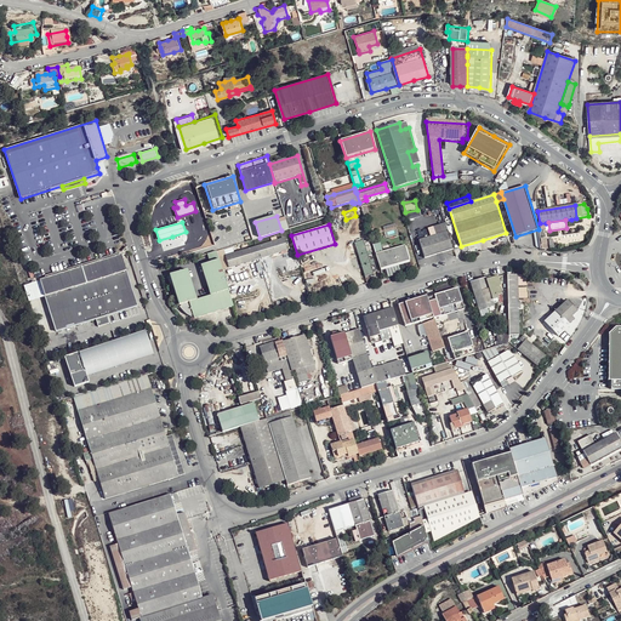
[(383,227),(385,238),(397,235),(396,224),(383,227)]
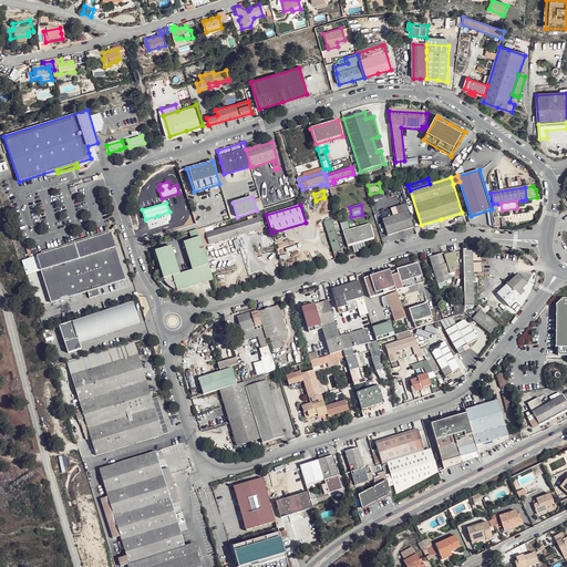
[(414,228),(409,210),(382,219),(388,236),(401,232),(414,228)]
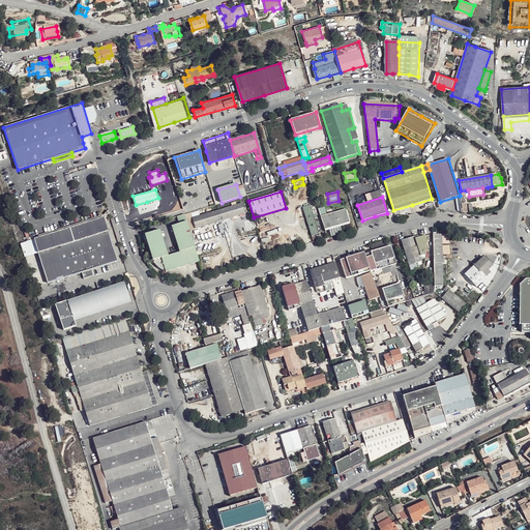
[(147,219),(182,210),(179,199),(144,209),(147,219)]
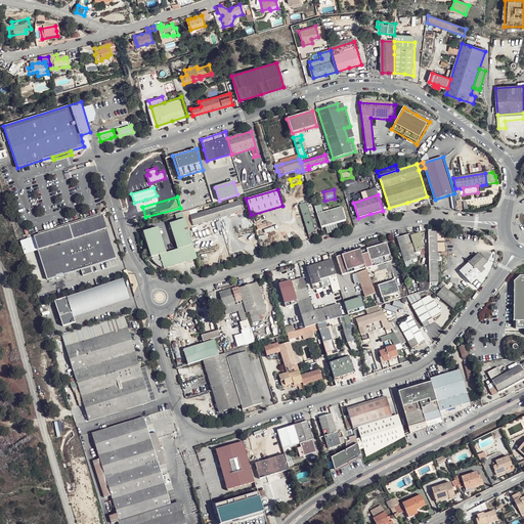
[(239,201),(190,216),(193,226),(218,218),(243,211),(239,201)]
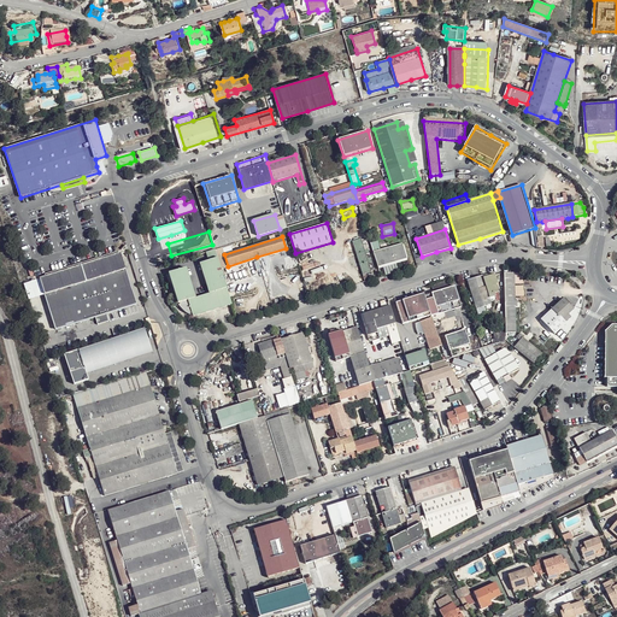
[(360,239),(352,242),(365,282),(374,280),(371,271),(375,270),(370,256),(366,257),(366,256),(370,254),(369,251),(365,251),(362,242),(360,239)]
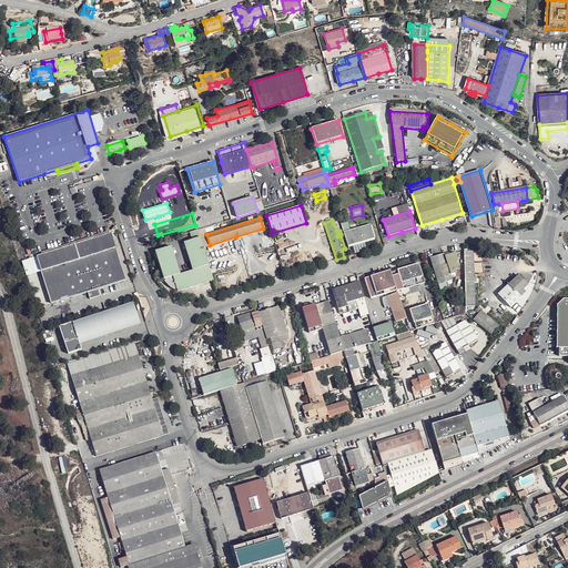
[(371,225),(343,232),(347,246),(375,239),(371,225)]
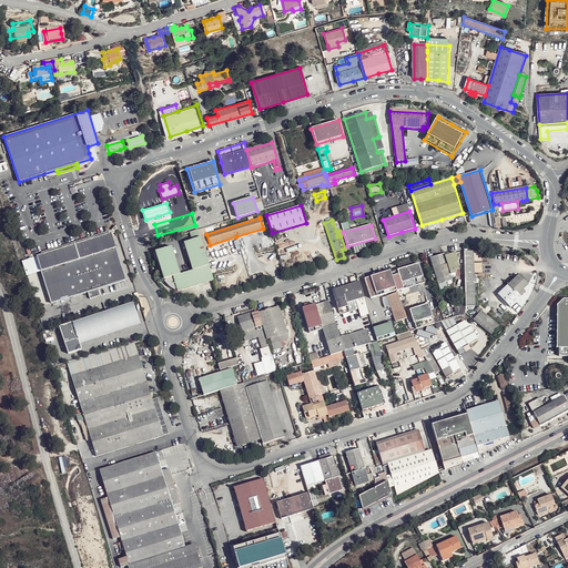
[(198,230),(191,232),(193,240),(201,237),(198,230)]
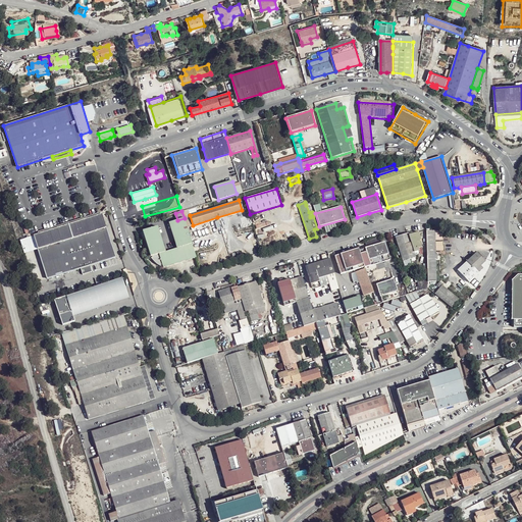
[(103,215),(88,220),(92,233),(107,229),(103,215)]
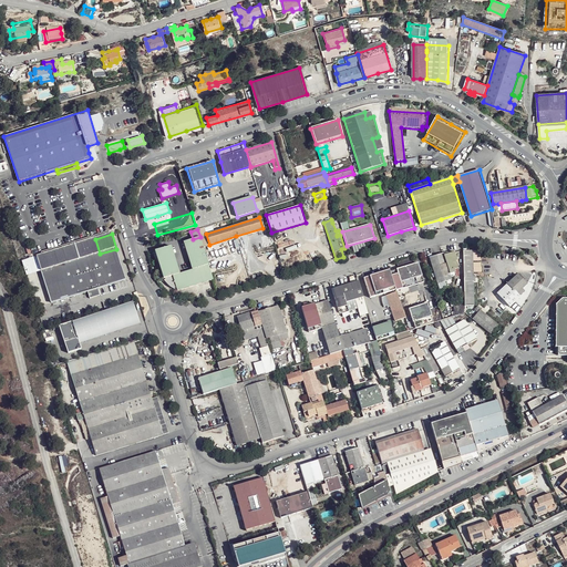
[(214,278),(200,237),(193,239),(185,241),(194,269),(181,274),(172,246),(156,250),(165,278),(166,278),(166,279),(165,280),(167,282),(169,286),(172,288),(175,289),(175,287),(177,287),(178,290),(196,285),(214,278)]
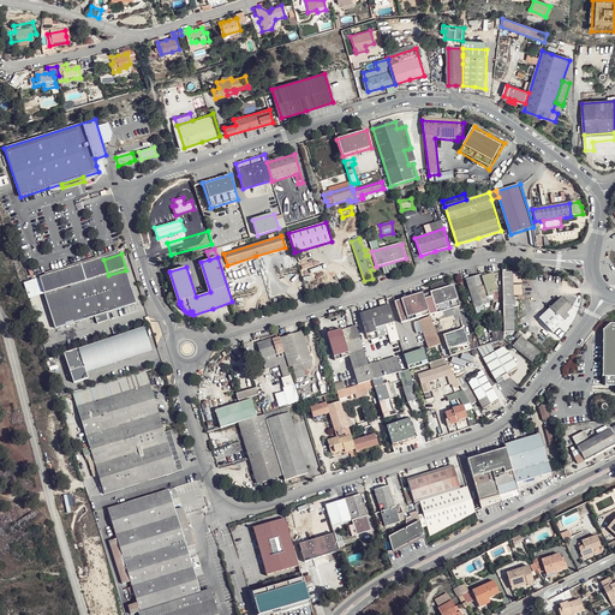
[(103,260),(82,266),(87,281),(108,275),(103,260)]
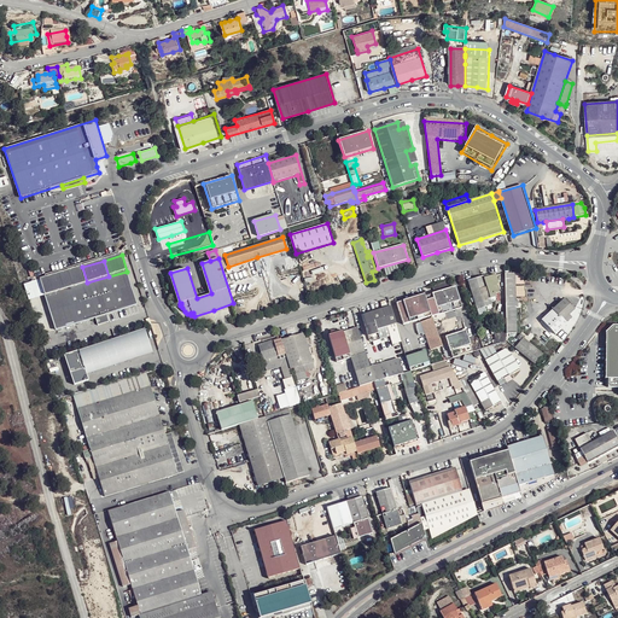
[(82,267),(66,272),(71,287),(87,283),(82,267)]
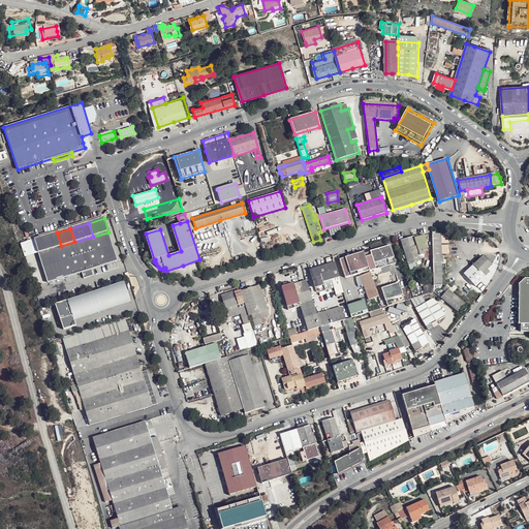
[(57,232),(35,239),(39,253),(61,246),(57,232)]
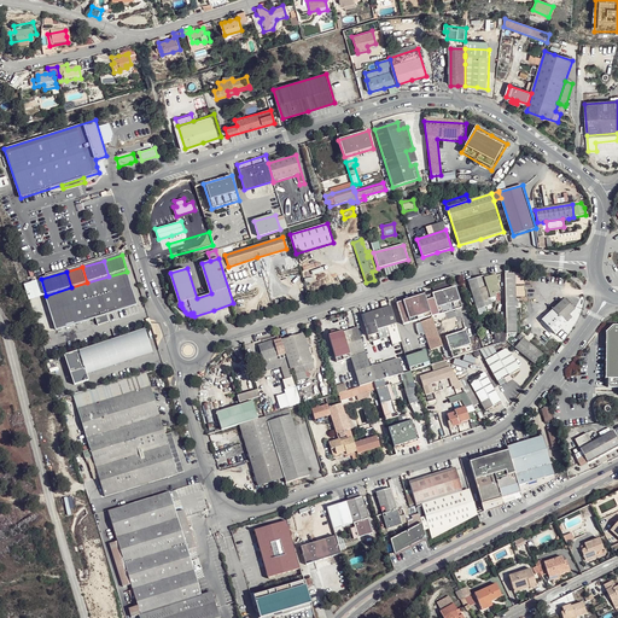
[(46,296),(42,297),(53,332),(93,320),(95,327),(106,324),(104,316),(134,307),(123,272),(109,277),(87,283),(71,287),(46,296)]
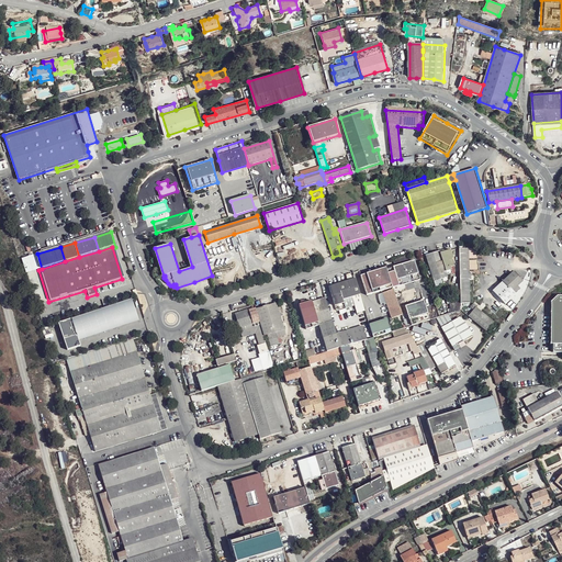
[(469,249),(459,249),(460,292),(460,300),(460,304),(470,303),(469,249)]
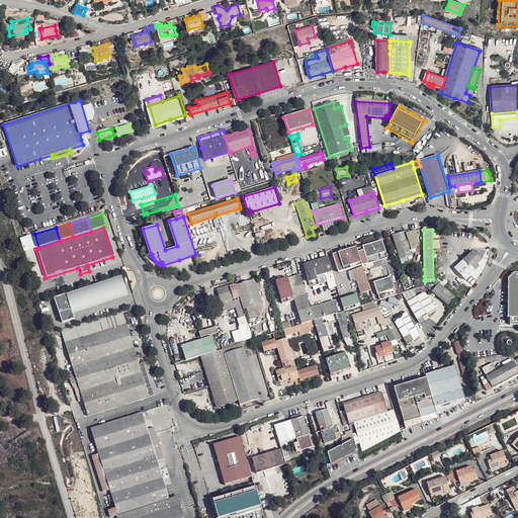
[(405,232),(393,236),(401,260),(418,255),(415,246),(418,245),(416,239),(417,239),(415,231),(410,232),(405,234),(405,232)]
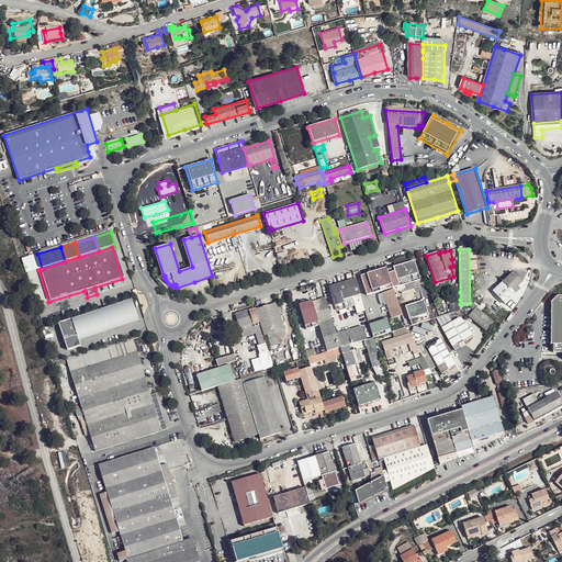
[(401,265),(388,269),(393,289),(419,281),(414,260),(401,265)]
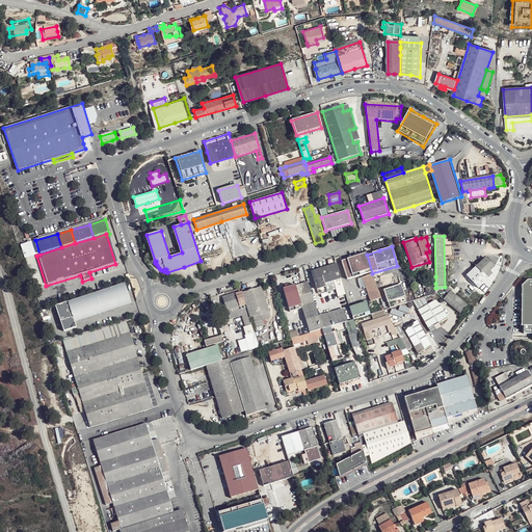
[(367,255),(366,254),(341,262),(347,280),(372,273),(367,255)]
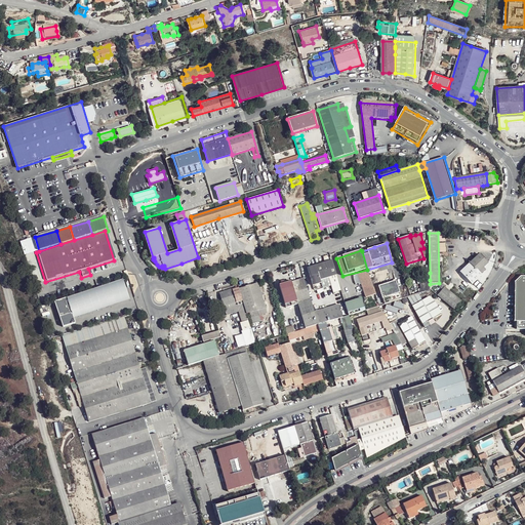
[(468,264),(471,266),(477,273),(477,272),(481,268),(485,264),(477,254),(473,259),(468,264)]
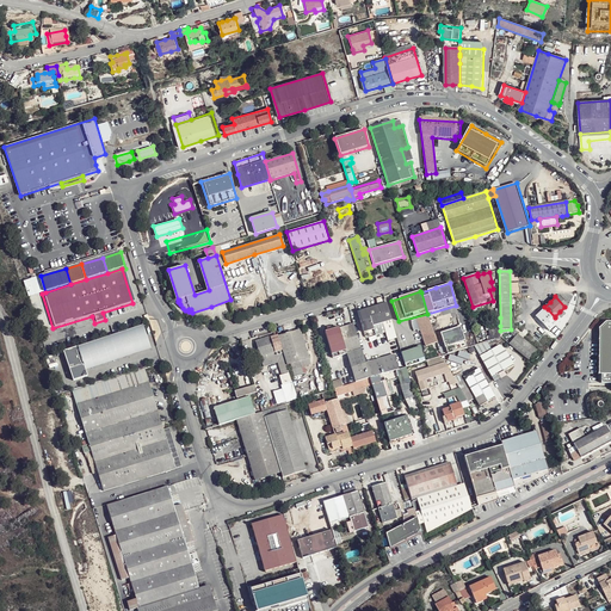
[(390,319),(386,302),(366,308),(366,309),(363,310),(362,309),(357,310),(363,331),(372,328),(372,325),(390,319)]
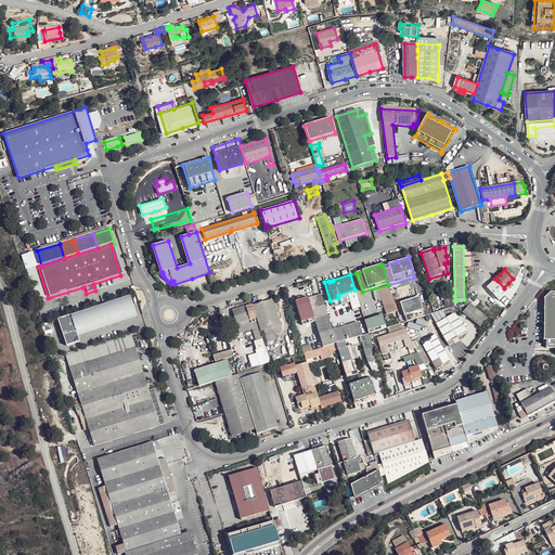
[(488,291),(498,281),(494,279),(485,288),(488,291)]
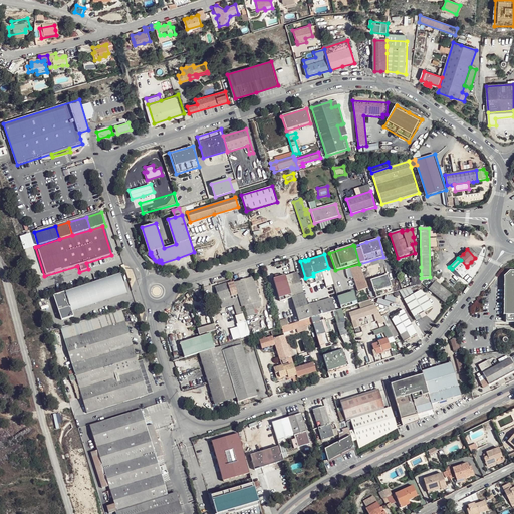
[(467,267),(461,260),(452,269),(461,279),(470,269),(469,268),(467,266),(467,267)]
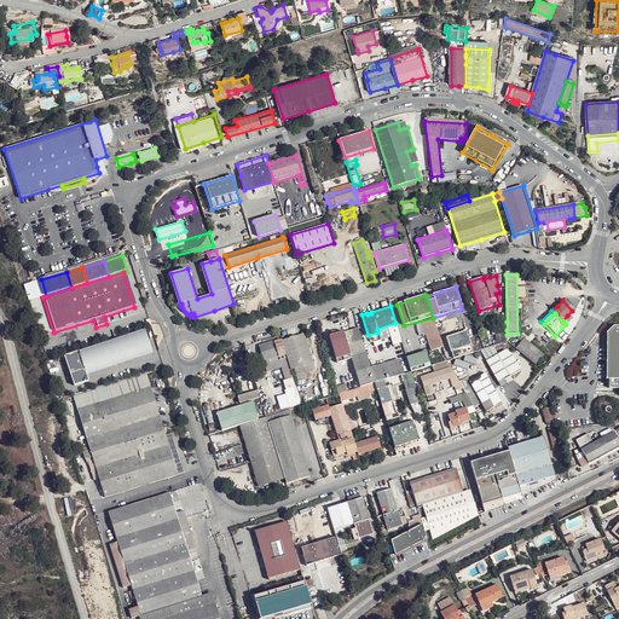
[(443,347),(440,337),(434,319),(422,323),(427,336),(428,341),(432,351),(443,347)]
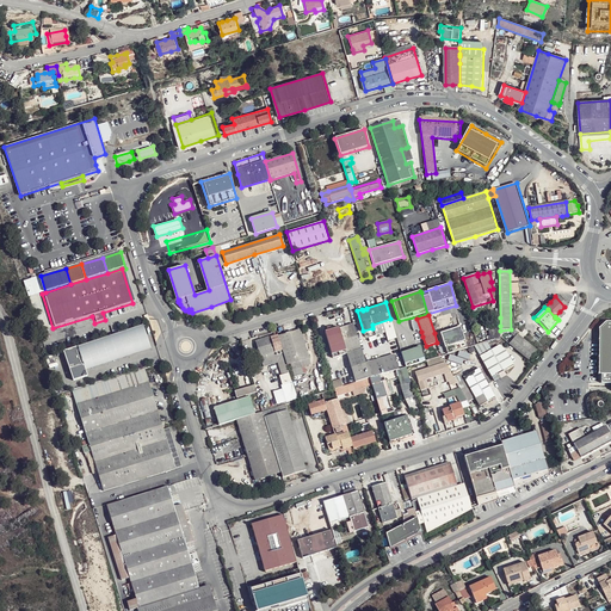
[(610,322),(606,322),(600,329),(599,376),(610,376),(610,322)]
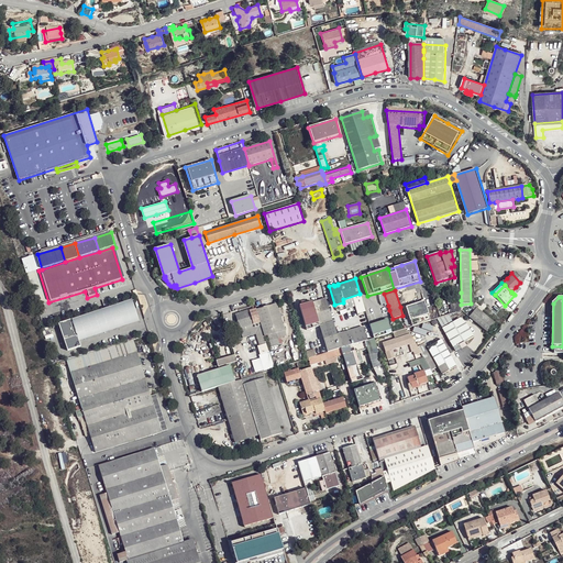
[(341,349),(337,333),(326,298),(312,302),(300,306),(307,329),(319,326),(327,352),(341,349)]
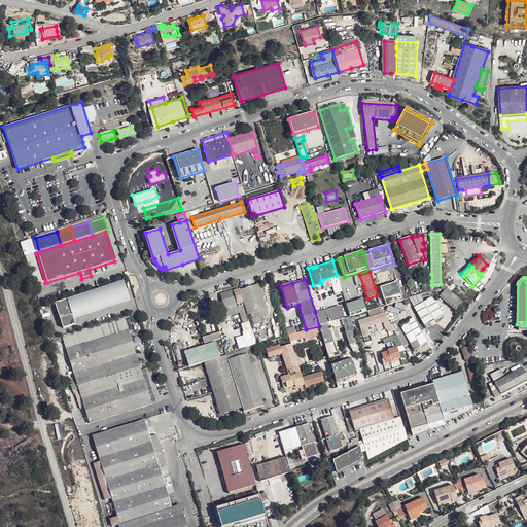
[(408,288),(406,279),(401,280),(399,280),(406,299),(408,299),(411,297),(410,293),(408,288)]
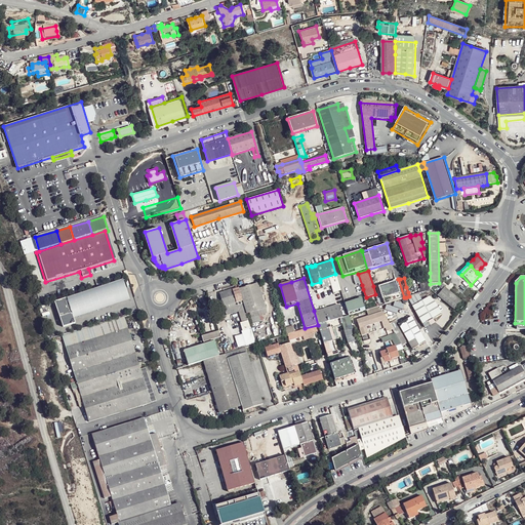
[(123,284),(122,280),(53,301),(62,327),(74,323),(72,318),(129,299),(124,284),(123,284)]
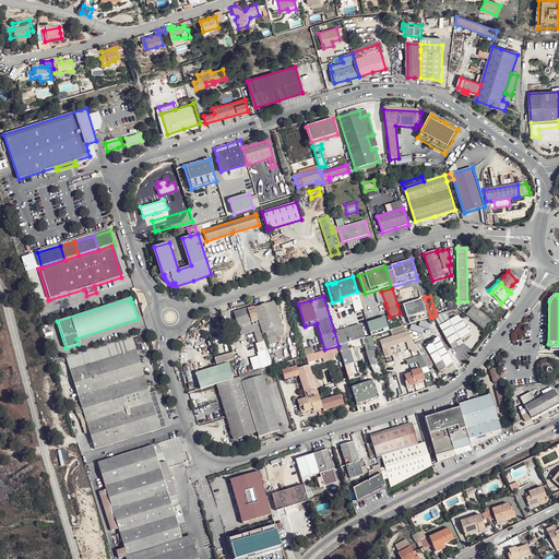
[(458,305),(458,302),(458,298),(450,300),(449,298),(443,299),(444,302),(432,306),(435,311),(445,308),(445,309),(443,310),(444,313),(452,310),(451,308),(450,309),(450,307),(458,305)]
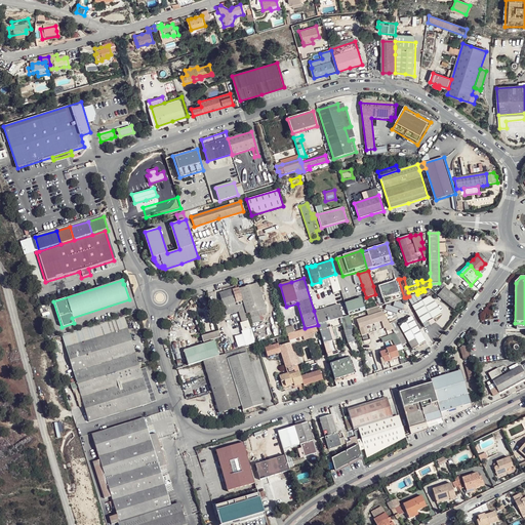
[(379,286),(386,304),(402,298),(397,281),(379,286)]
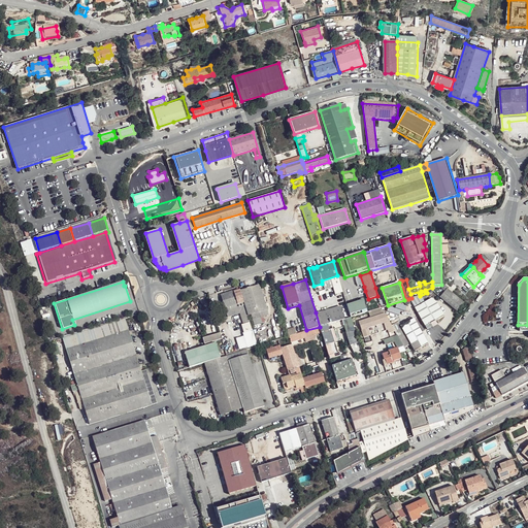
[(250,287),(240,290),(243,302),(244,304),(248,316),(267,309),(259,284),(250,287)]
